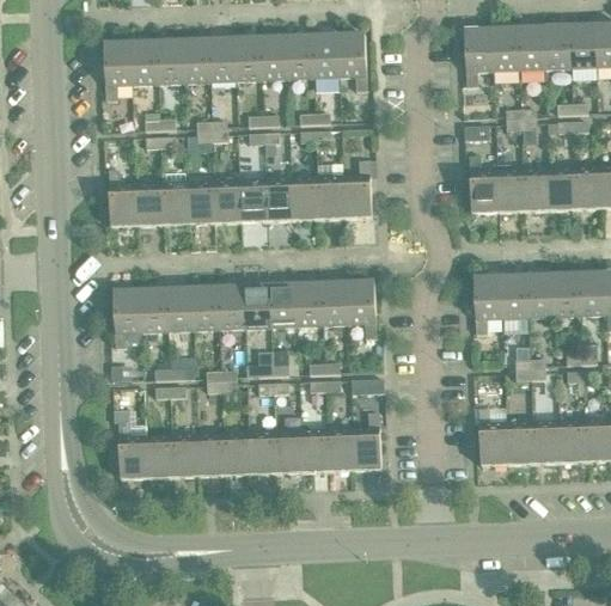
[(610,23),(593,24),(594,67),(610,66),(610,23)]
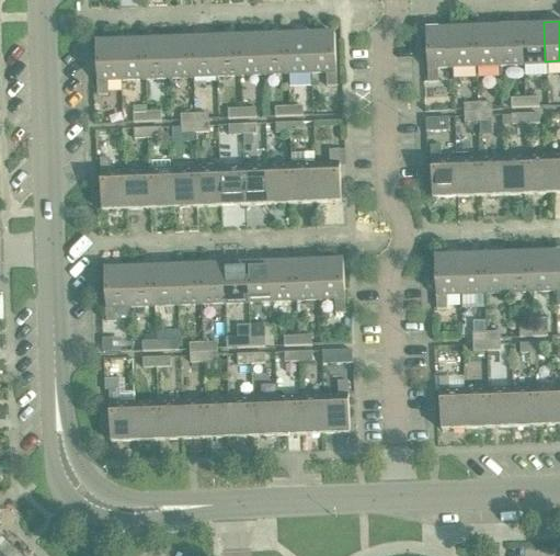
[(545,61),(544,22),(521,23),(523,61),(545,61)]
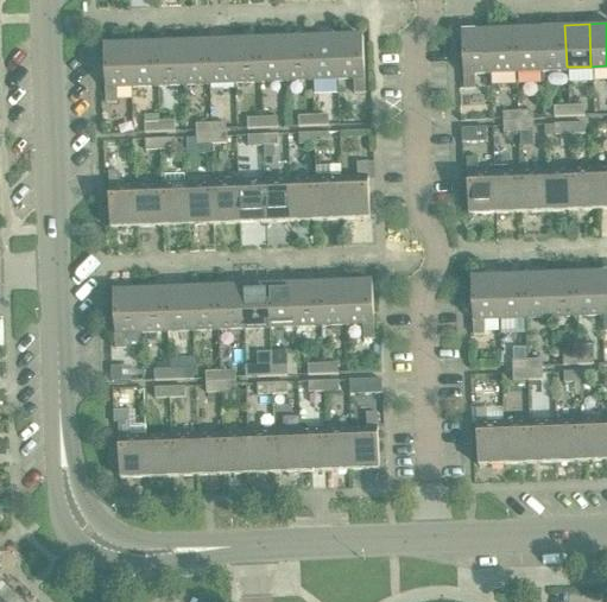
[(567,67),(564,25),(539,26),(541,68),(567,67)]
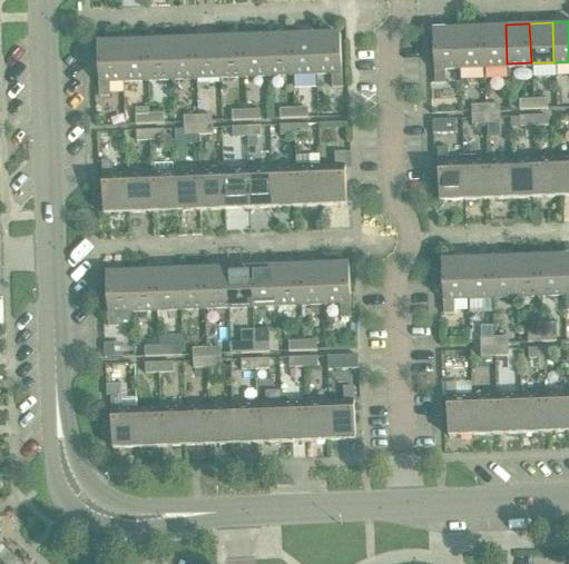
[(507,63),(506,25),(481,26),(483,65),(507,63)]
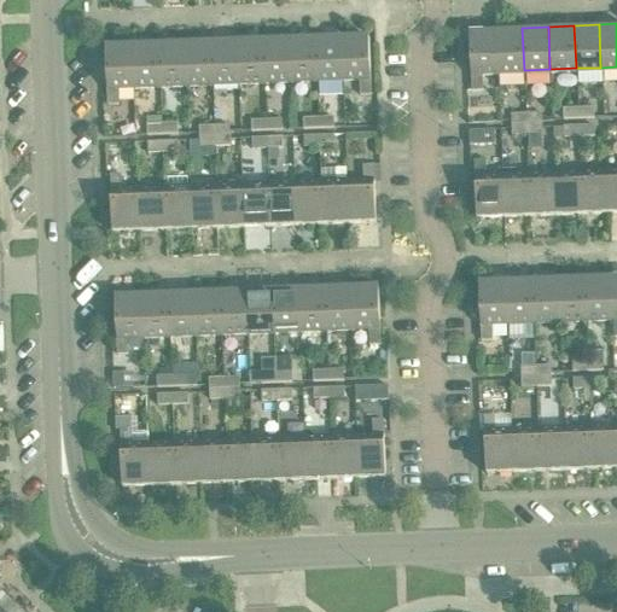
[(524,70),(522,28),(496,29),(498,71),(524,70)]
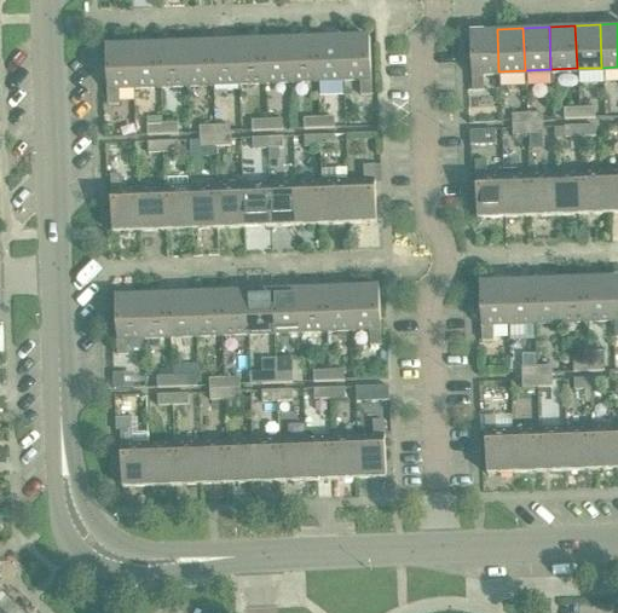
[(498,71),(497,29),(469,30),(471,87),(483,87),(481,71),(498,71)]
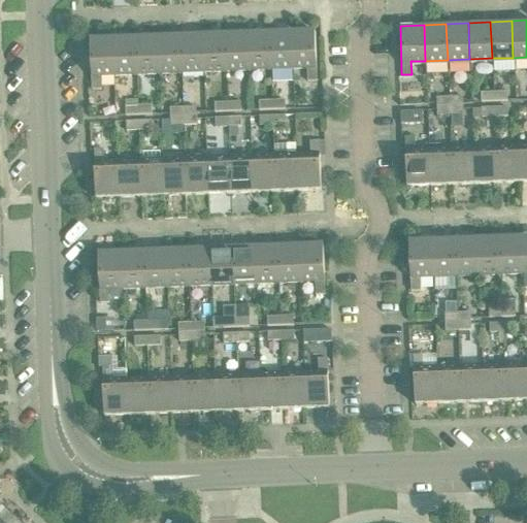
[(316,77),(314,29),(291,30),(292,66),(306,65),(306,78),(316,77)]
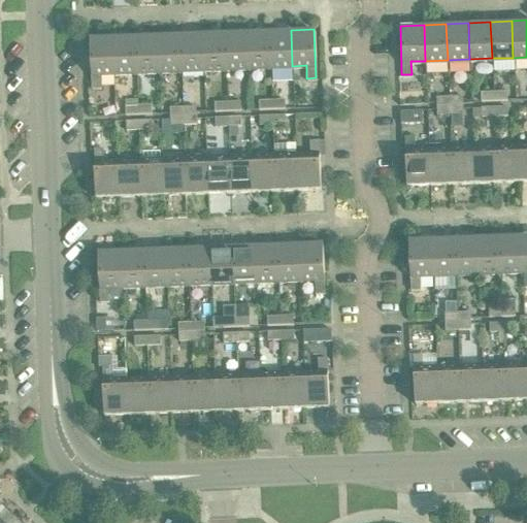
[(270,66),(268,30),(246,31),(248,67),(270,66)]
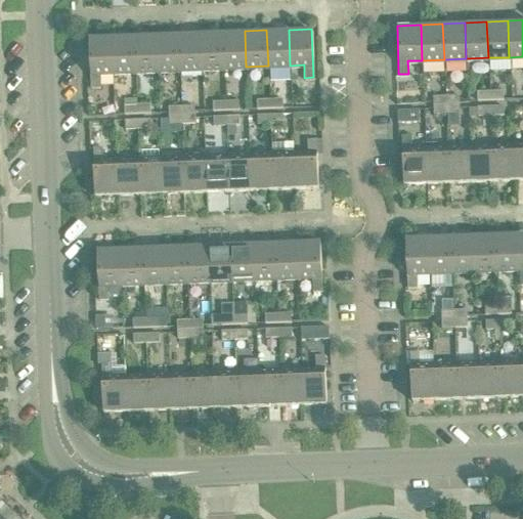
[(290,66),(289,30),(266,30),(268,66),(290,66)]
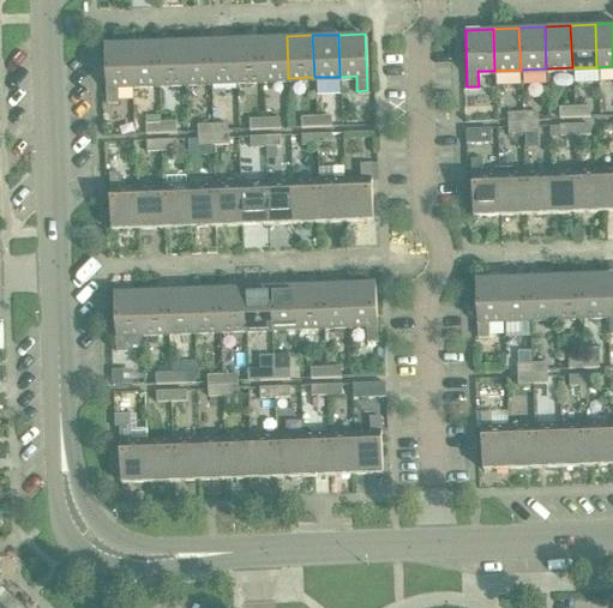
[(288,78),(287,36),(260,37),(262,79),(288,78)]
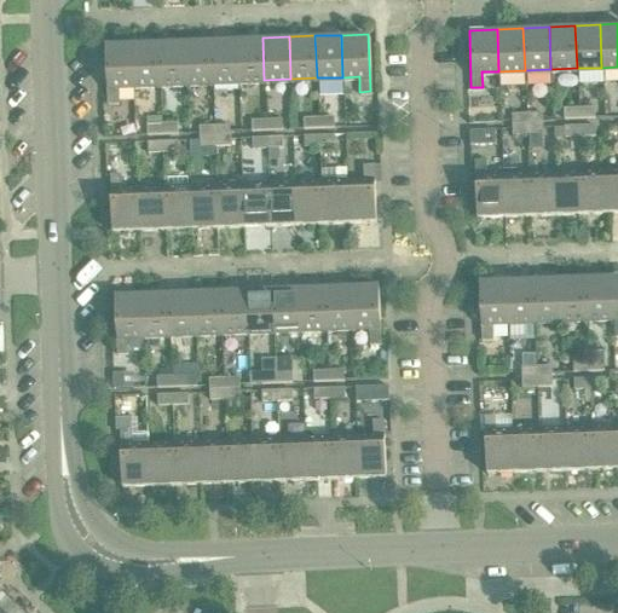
[(264,80),(263,38),(237,39),(238,81),(264,80)]
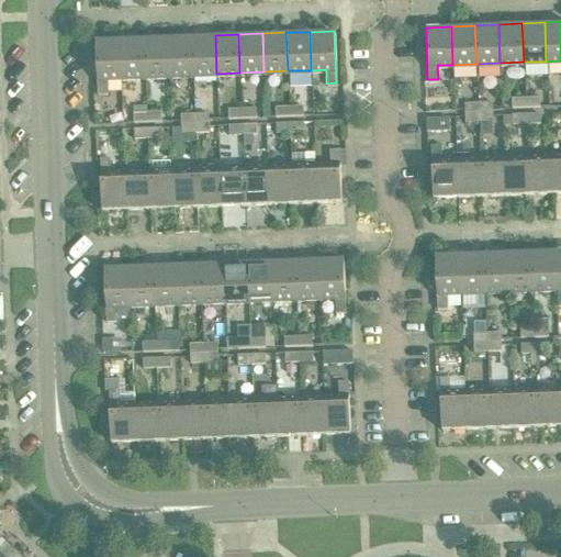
[(216,74),(215,35),(191,36),(192,75),(216,74)]
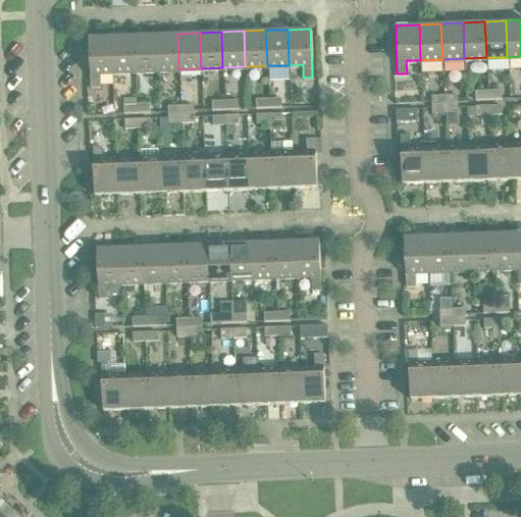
[(157,70),(155,34),(134,35),(135,70),(157,70)]
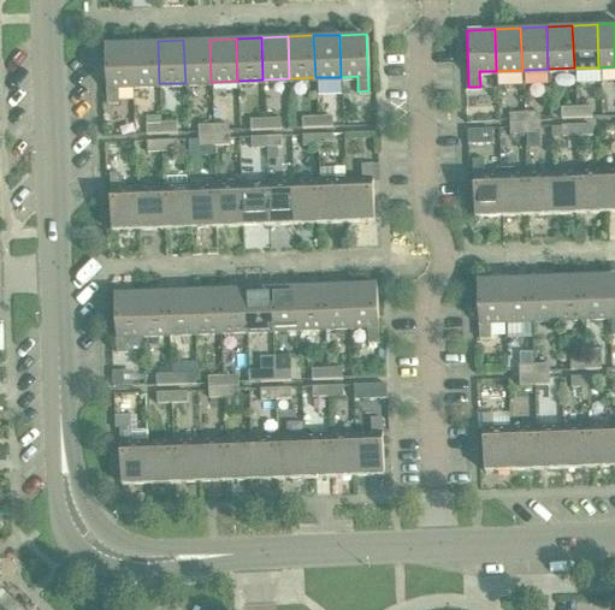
[(211,82),(210,40),(183,40),(185,83),(211,82)]
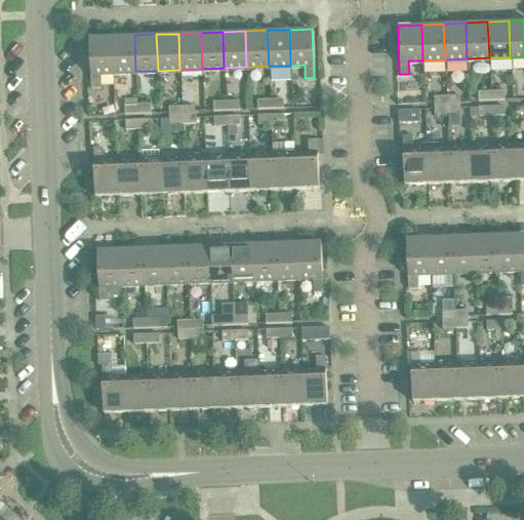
[(135,71),(134,35),(112,36),(114,72),(135,71)]
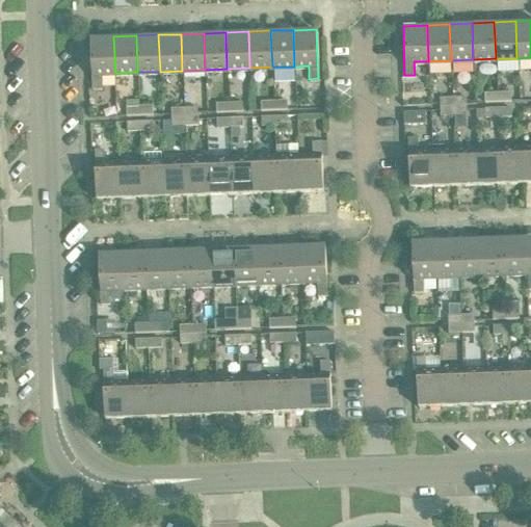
[(115,73),(113,36),(89,37),(91,86),(101,86),(101,74),(115,73)]
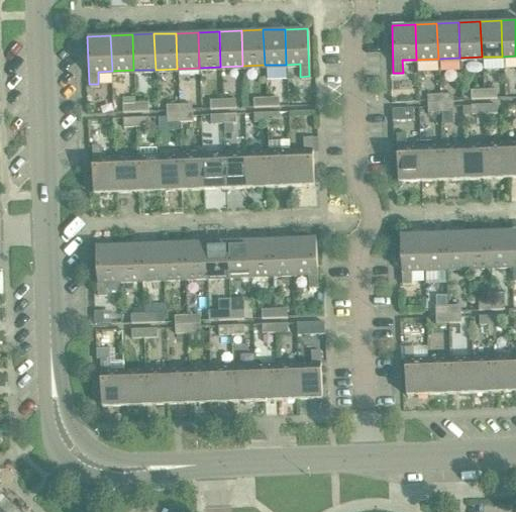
[(496,95),(495,86),(483,87),(483,96),(496,95)]
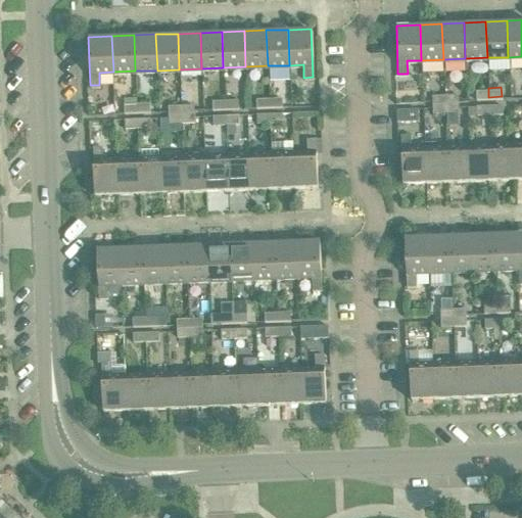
[(488,97),(488,88),(475,88),(476,97),(488,97)]
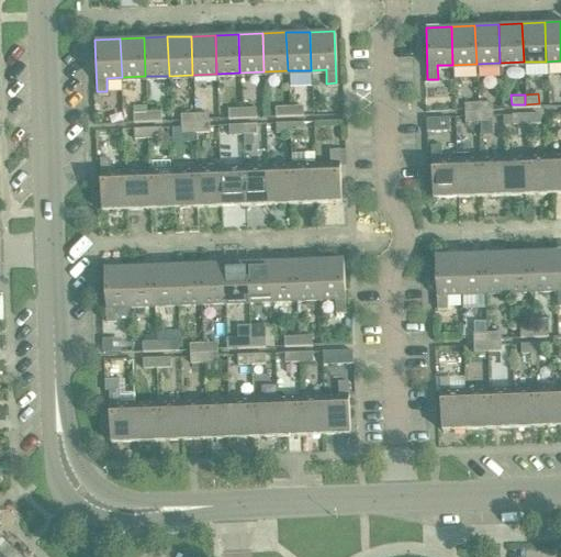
[(492,109),(492,106),(491,99),(478,100),(478,109),(492,109)]
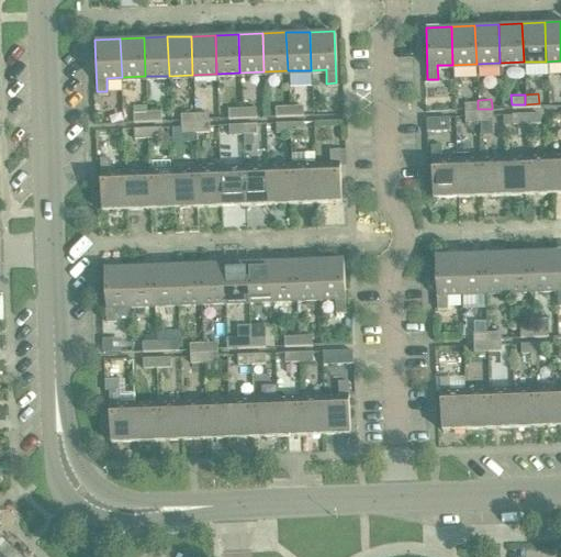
[(478,109),(478,100),(463,100),(463,110),(478,109)]
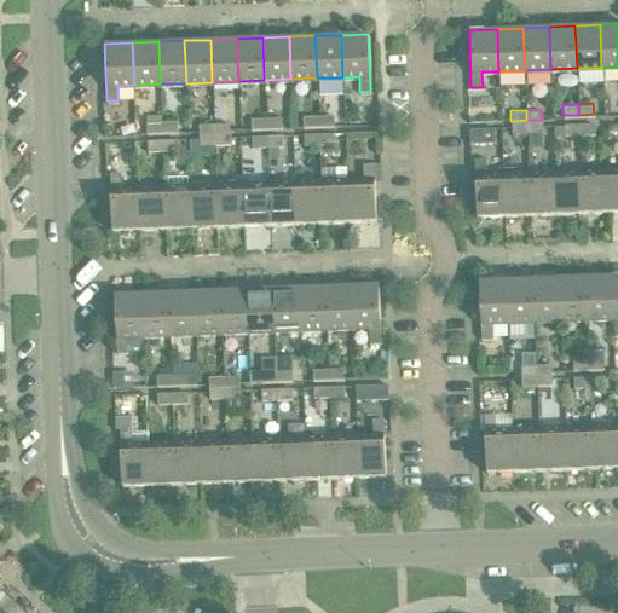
[(318,125),(317,114),(302,115),(302,125),(318,125)]
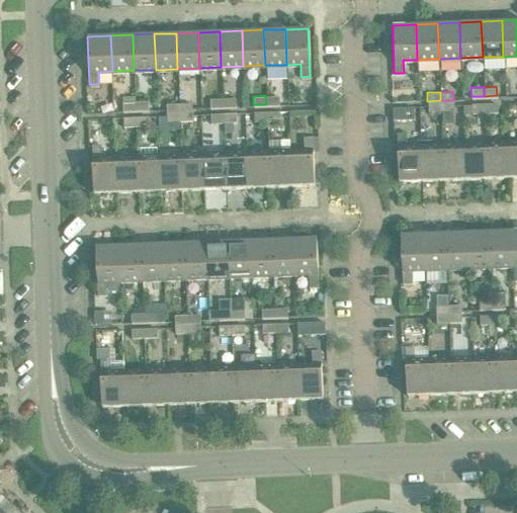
[(279,103),(278,95),(265,95),(266,104),(279,103)]
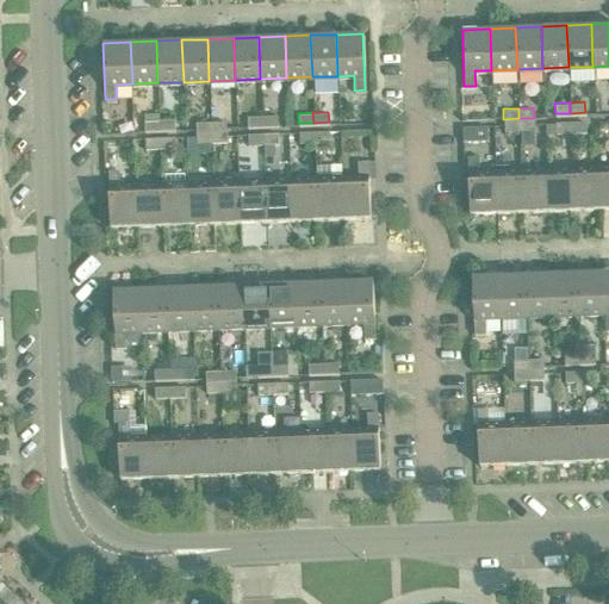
[(277,124),(277,113),(261,114),(262,124),(277,124)]
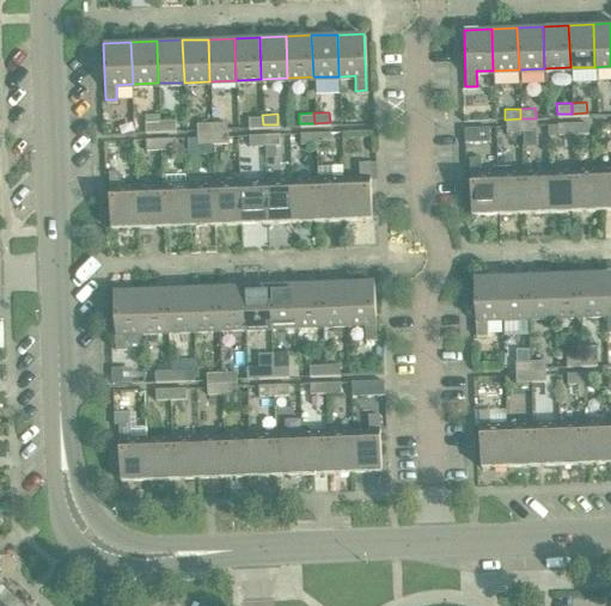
[(263,124),(262,115),(248,115),(248,126),(263,124)]
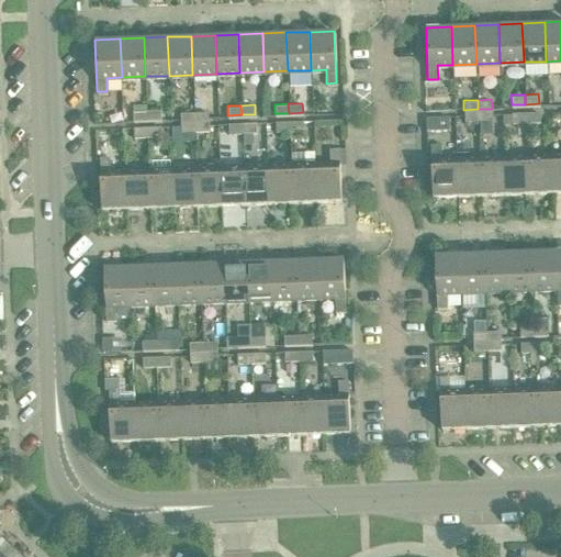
[(146,119),(146,109),(132,109),(133,119),(146,119)]
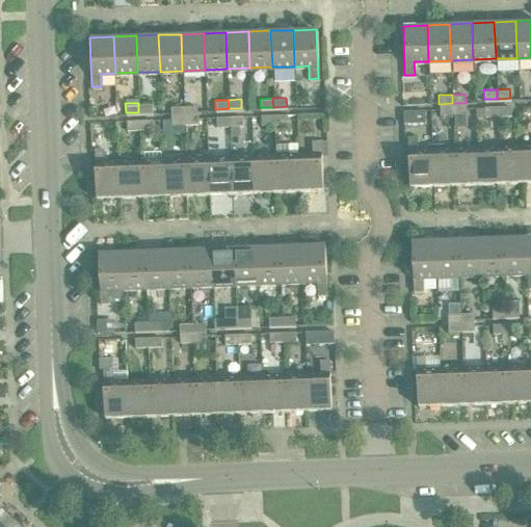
[(152,112),(152,103),(138,103),(138,112),(152,112)]
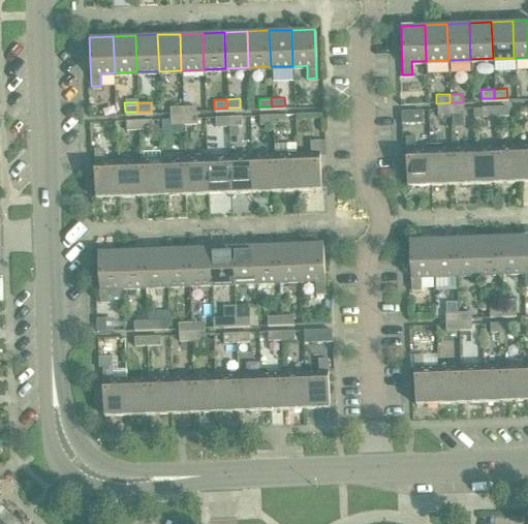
[(449,112),(449,102),(436,103),(437,112),(449,112)]
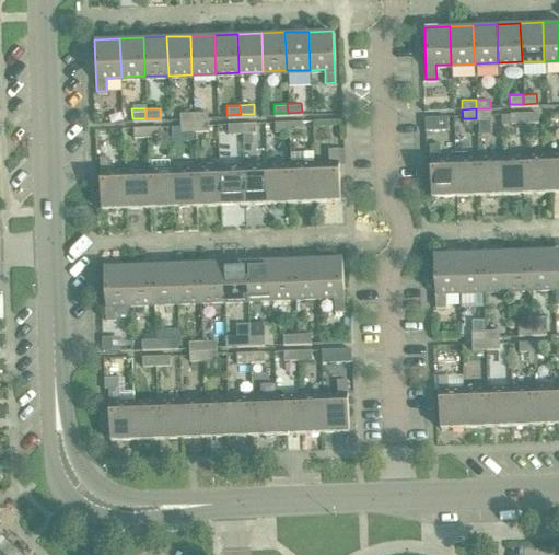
[(490,118),(490,112),(490,108),(476,108),(476,118),(490,118)]
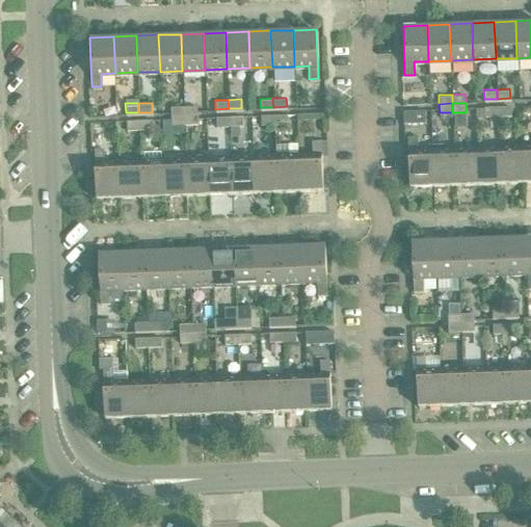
[(184,113),(183,104),(170,105),(170,114),(184,113)]
